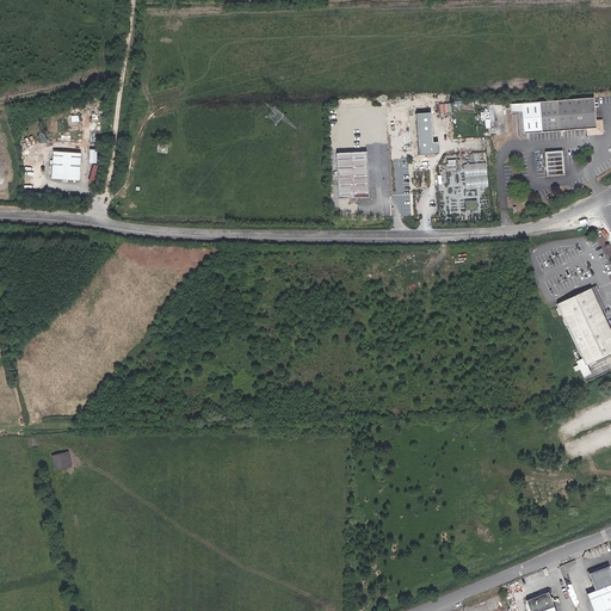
[(594,119),(592,96),(510,103),(510,111),(520,110),(523,131),(526,131),(585,127),(586,134),(602,133),(600,118),(594,119)]
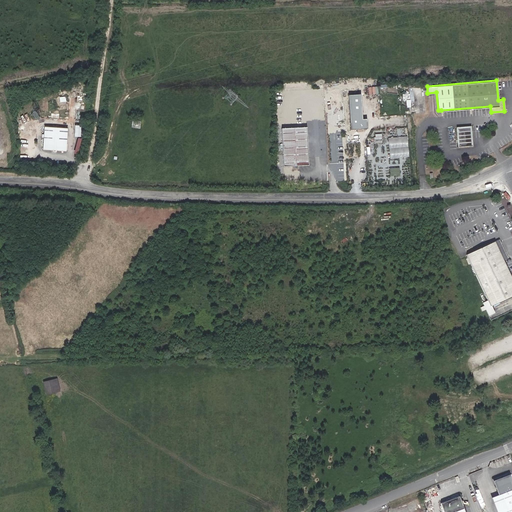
[(371,128),(371,119),(366,119),(366,93),(353,94),(354,128),(371,128)]
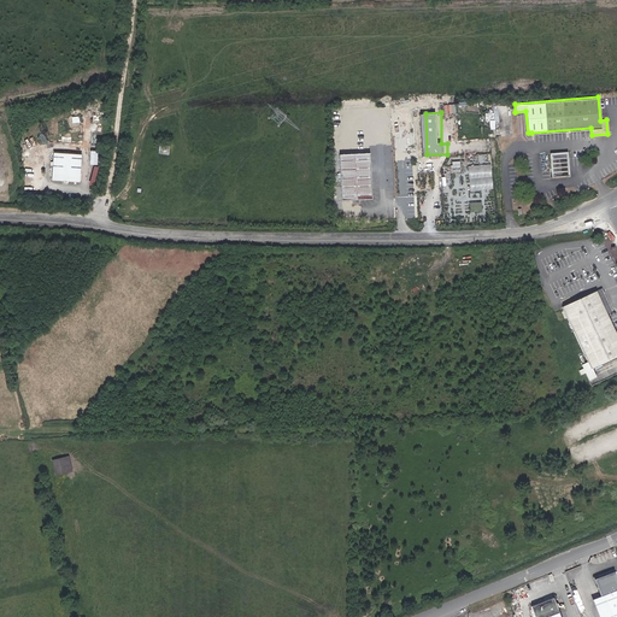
[(83,154),(54,152),(53,181),(81,182),(83,154)]
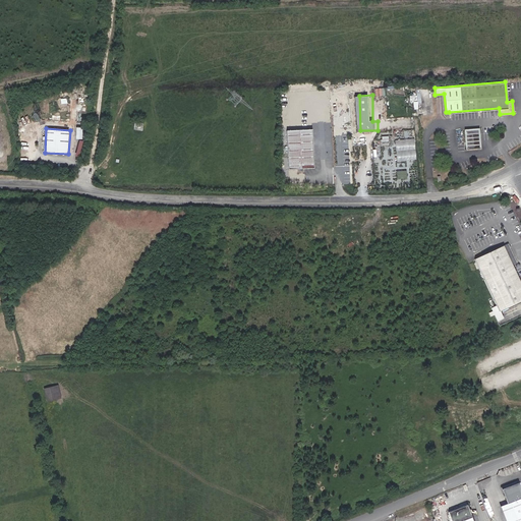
[(464,149),(478,148),(477,128),(463,129),(464,149)]
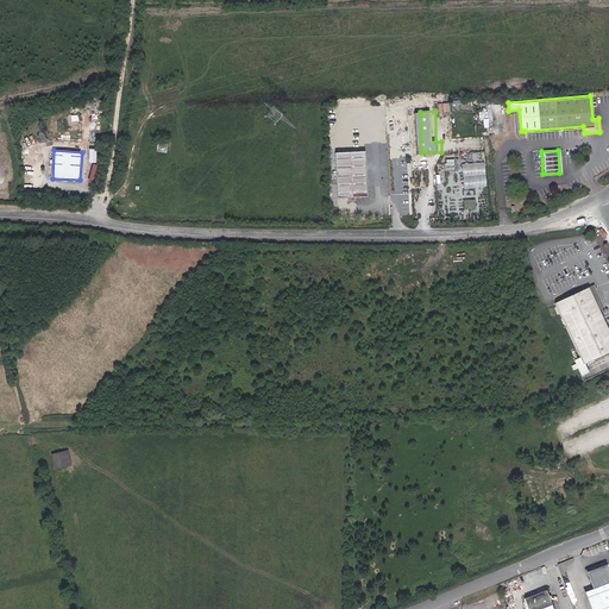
[(333,154),(334,171),(331,171),(332,177),(336,176),(337,198),(349,198),(349,200),(350,201),(352,201),(353,201),(355,200),(355,196),(368,195),(363,151),(333,154)]
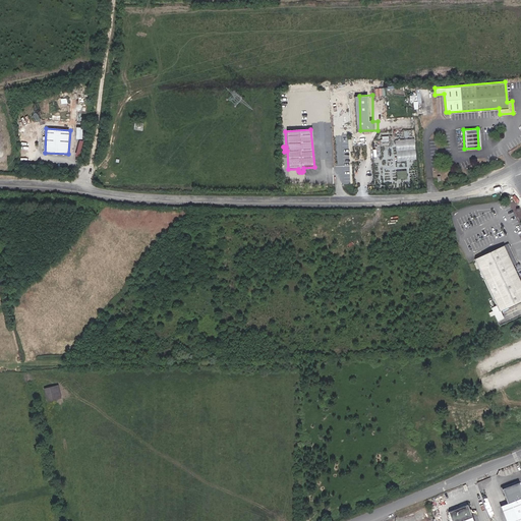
[(417,138),(398,138),(398,160),(417,160),(417,138)]
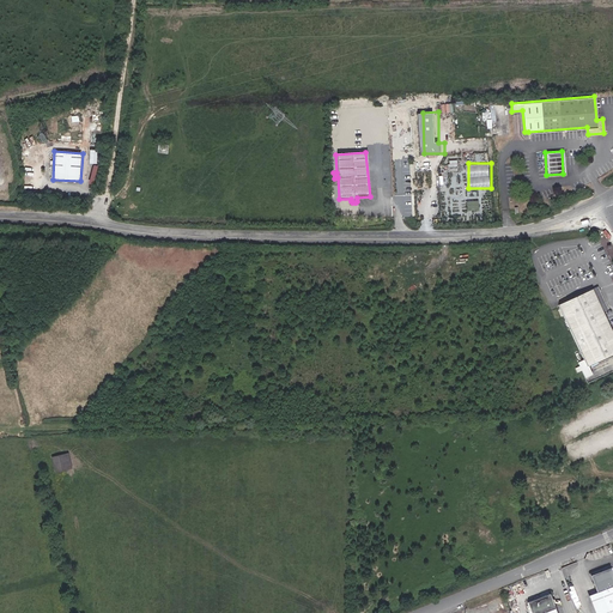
[(469,200),(469,210),(481,210),(481,200),(469,200)]
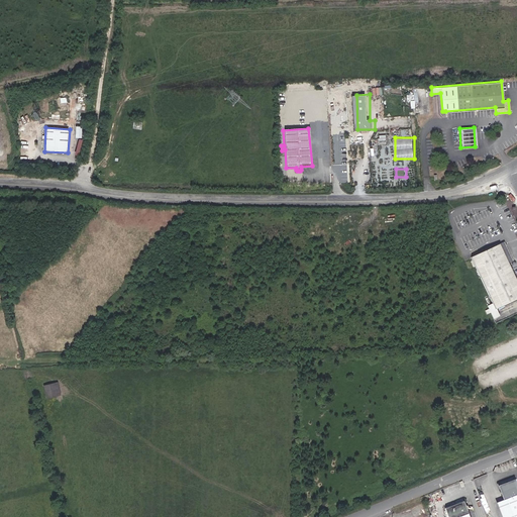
[(512,261),(504,241),(499,243),(508,263),(512,261)]
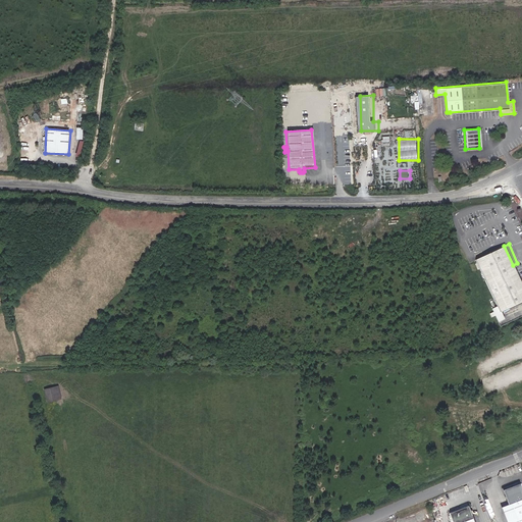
[(475,259),(496,306),(490,308),(497,321),(502,319),(499,311),(521,300),(521,285),(513,265),(504,246),(475,259)]
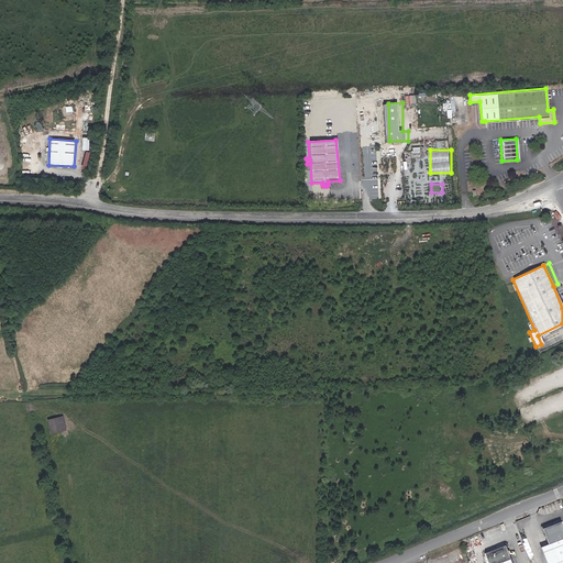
[(45,426),(50,440),(62,437),(57,422),(45,426)]
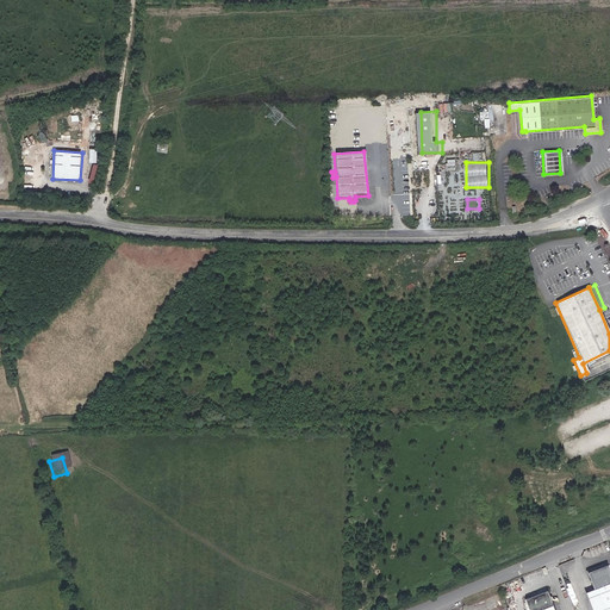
[(609,609),(609,586),(609,583),(609,582),(609,574),(605,564),(585,572),(592,589),(583,591),(590,609),(609,609)]
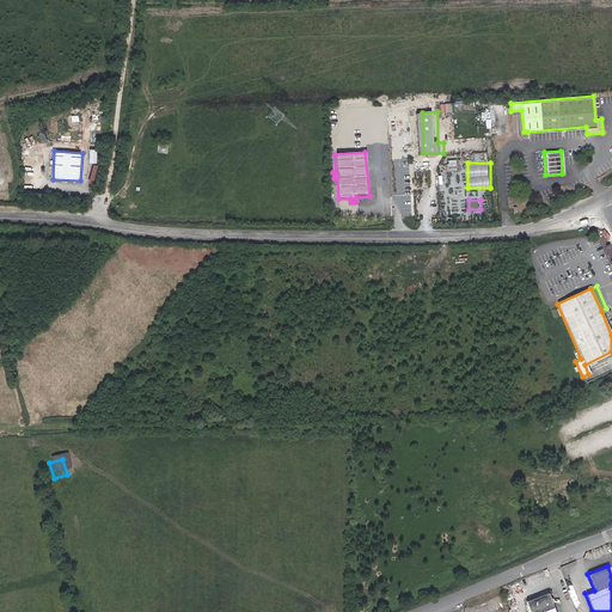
[(551,611),(544,592),(521,600),(525,611),(551,611)]
